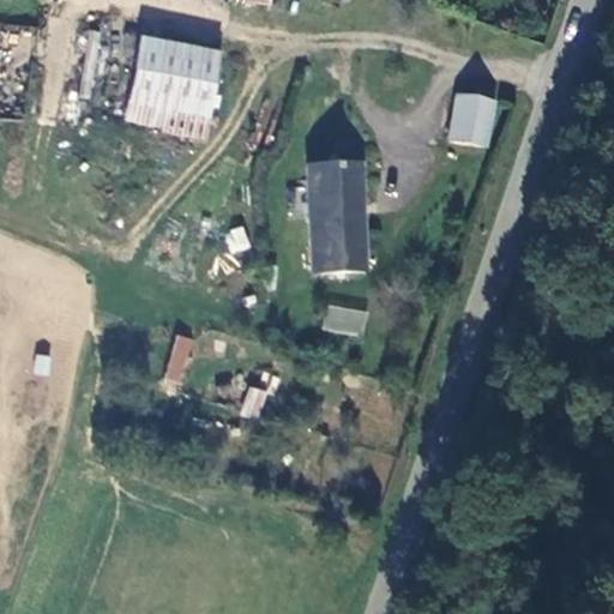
[(211,133),(226,55),(145,40),(130,118),(211,133)]
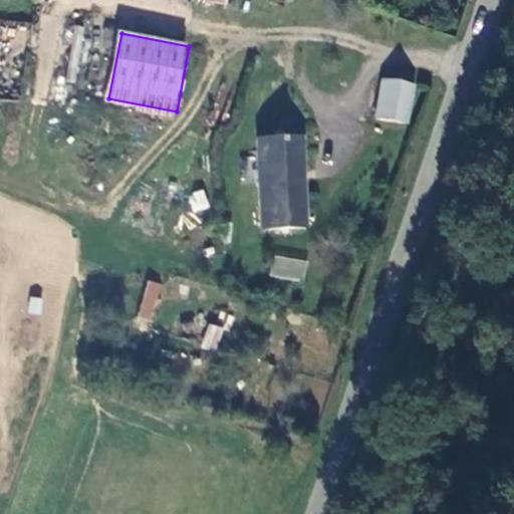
[(409,119),(413,84),(380,76),(376,112),(409,119)]
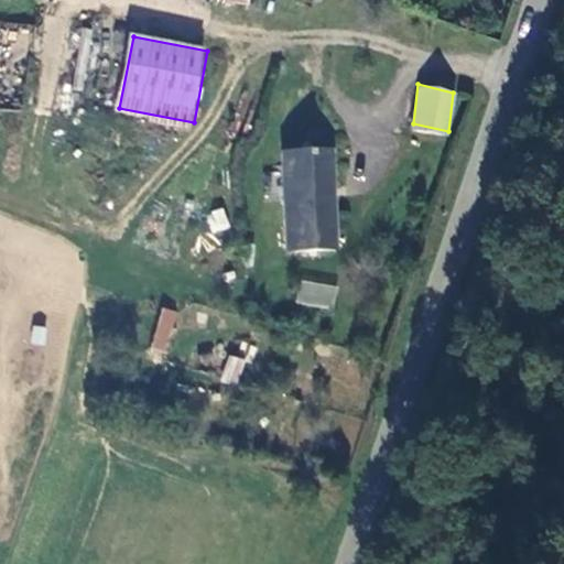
[(294,248),(339,246),(335,147),(290,149),(294,248)]
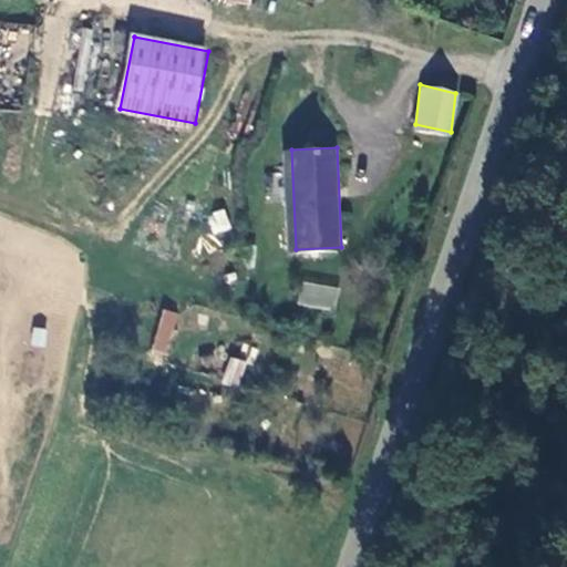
[(225,209),(206,215),(212,235),(232,229),(225,209)]
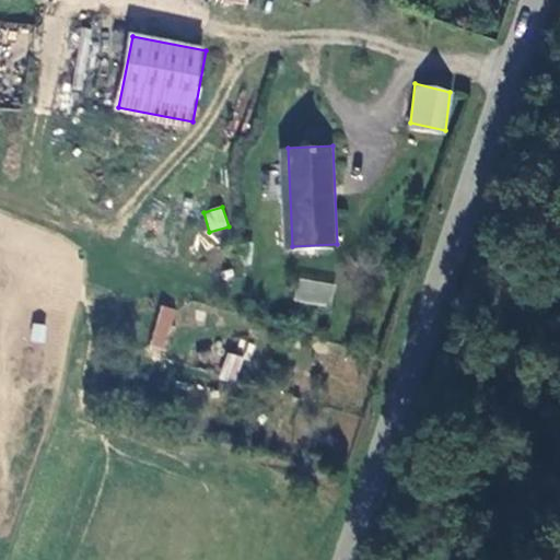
[(298,277),(293,301),(330,307),(334,283),(298,277)]
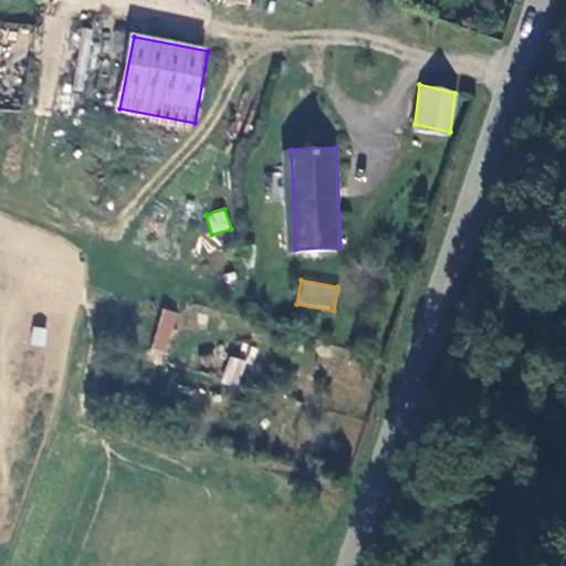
[(168,353),(179,312),(163,307),(150,348),(168,353)]
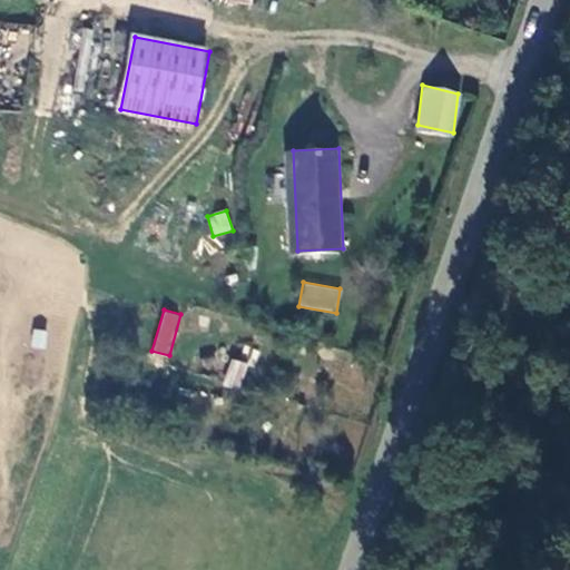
[(224,386),(242,390),(246,362),(228,359),(224,386)]
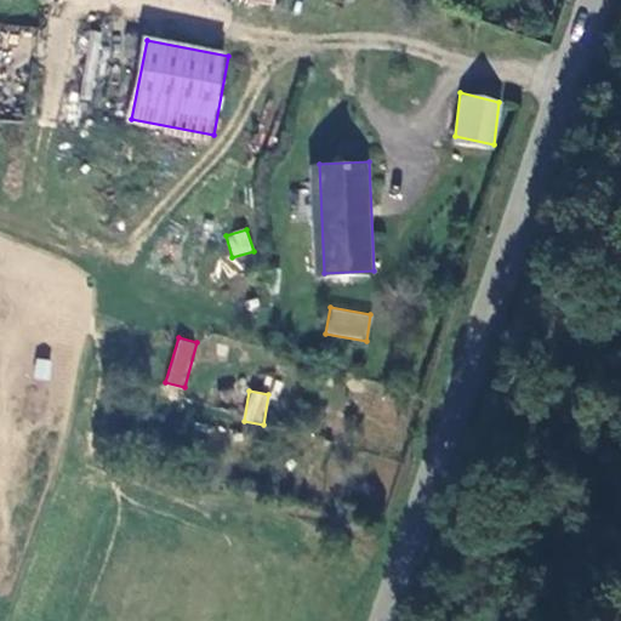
All buildings are outlined.
